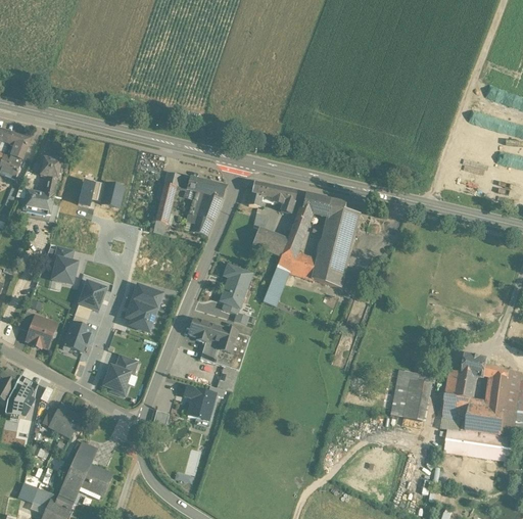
[(10,133),(0,129),(0,139),(1,140),(7,142),(10,133)]
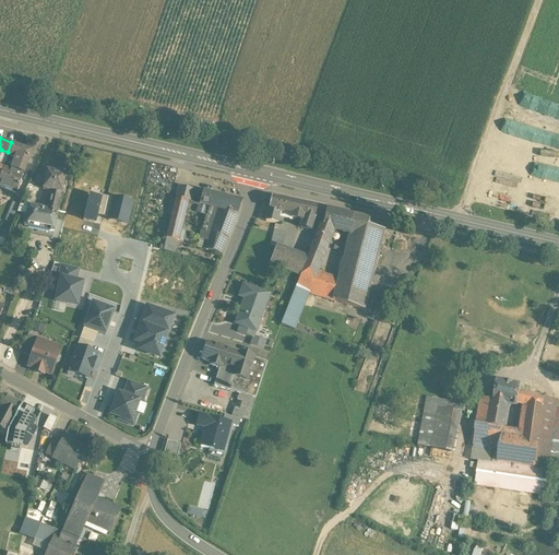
[(31,150),(11,142),(8,152),(15,155),(27,158),(31,150)]
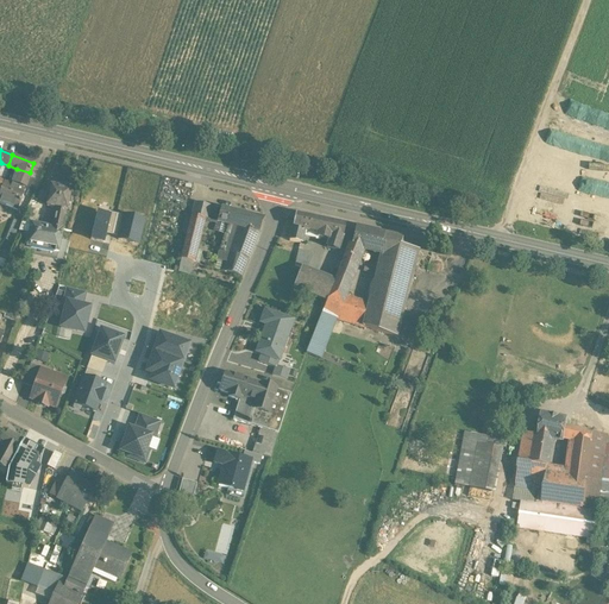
[(30,172),(17,169),(12,182),(25,186),(30,172)]
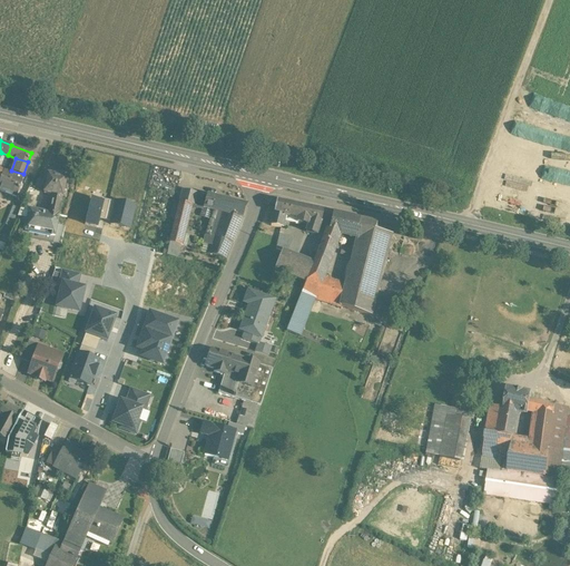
[(11,171),(3,167),(0,175),(0,187),(16,194),(23,174),(11,171)]
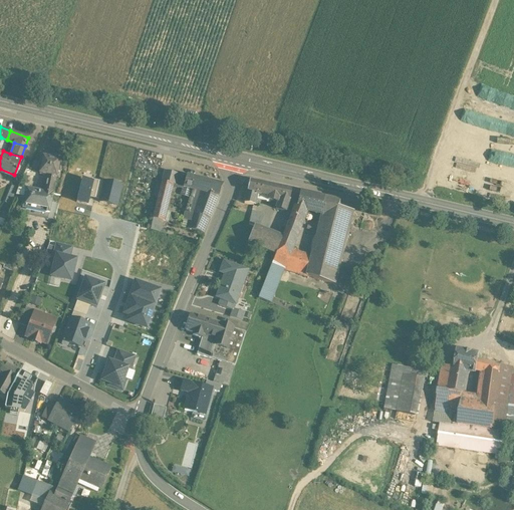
[(59,157),(51,155),(50,158),(42,156),(39,173),(46,174),(55,176),(59,157)]
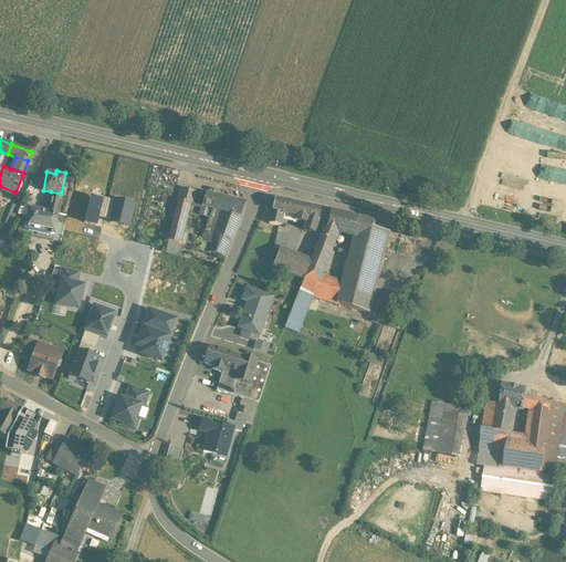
[(195,189),(180,186),(178,198),(178,199),(189,201),(191,201),(195,189)]
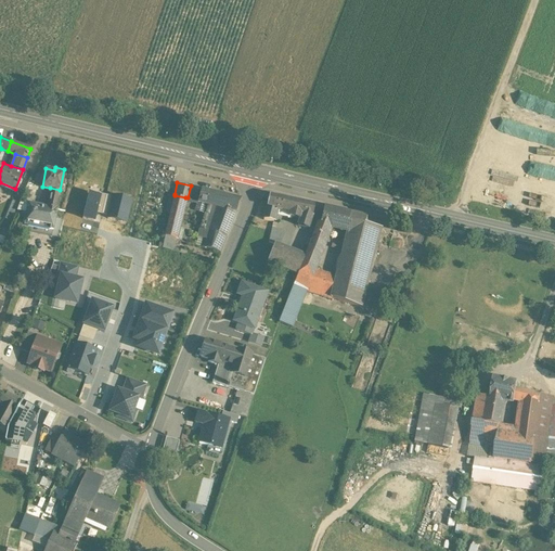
[(60,190),(50,188),(47,205),(56,207),(60,190)]
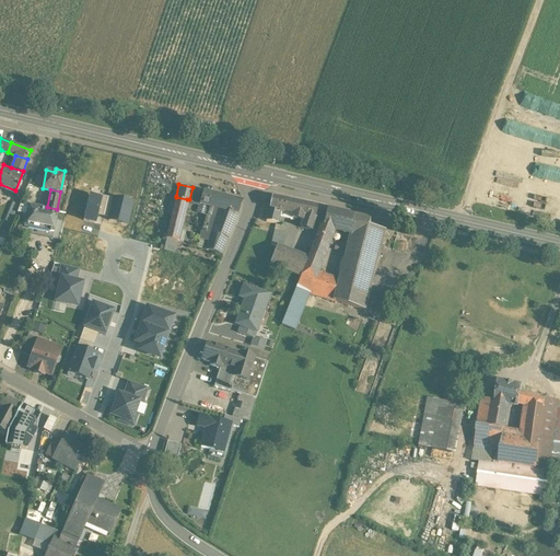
[(242,199),(202,189),(200,203),(218,207),(211,232),(212,232),(228,236),(236,217),(242,199)]
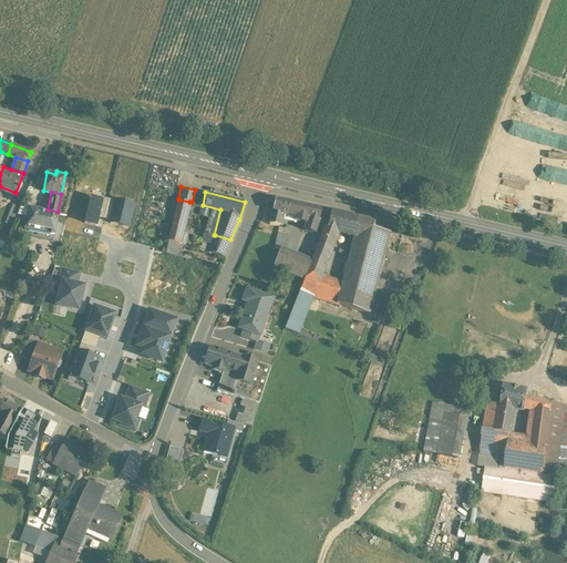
[(101,200),(98,215),(104,217),(109,197),(102,196),(101,200)]
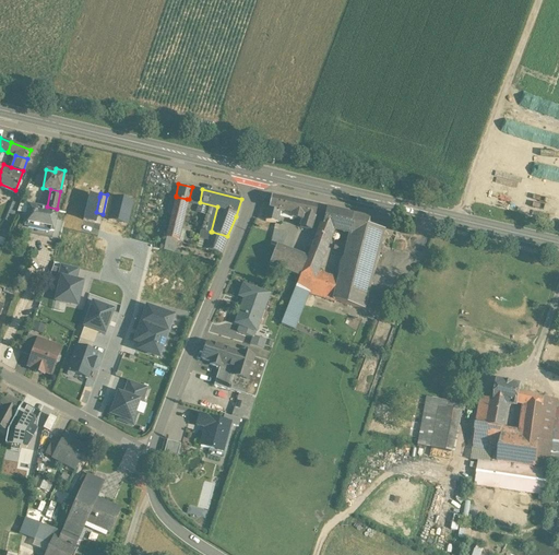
[(96,212),(99,197),(88,195),(83,217),(94,220),(96,212)]
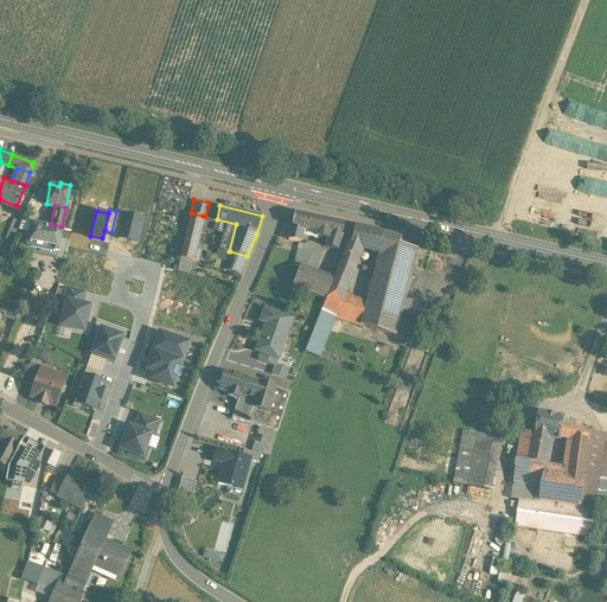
[(116,211),(112,232),(117,234),(122,212),(116,211)]
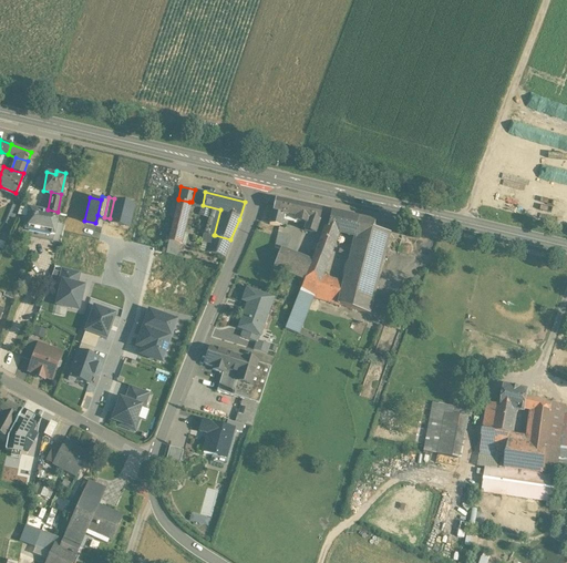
[(298,203),(275,197),(270,215),(280,217),(281,214),(286,215),(287,212),(296,214),(298,203)]
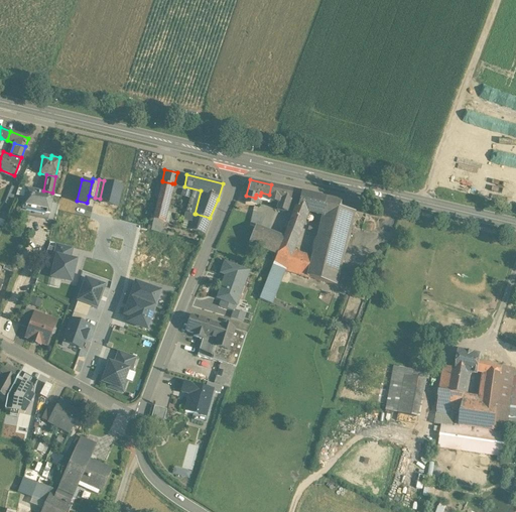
[(121,184),(104,180),(100,199),(99,201),(116,205),(121,184)]
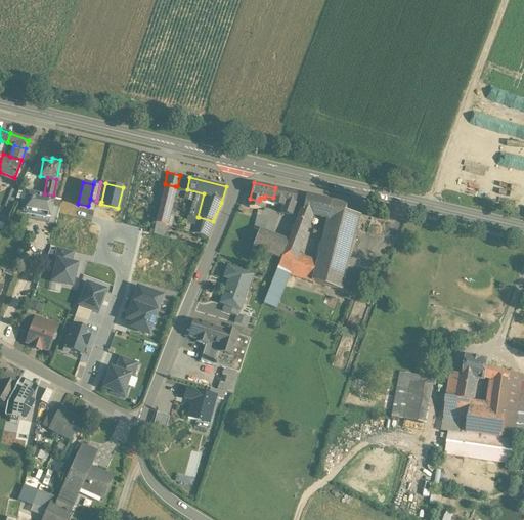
[(175,186),(165,184),(155,222),(166,225),(175,186)]
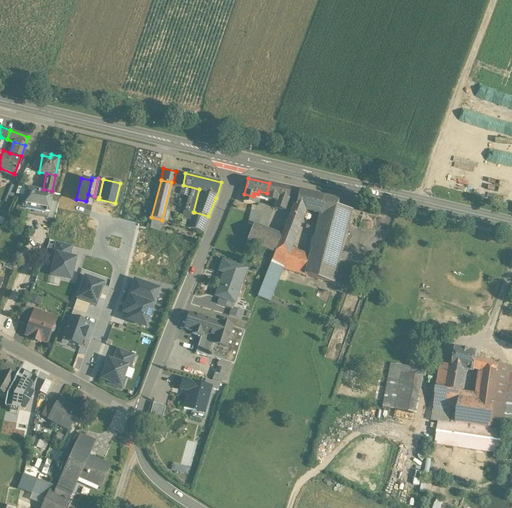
[(289,187),(269,183),(267,193),(268,193),(278,195),(287,197),(289,187)]
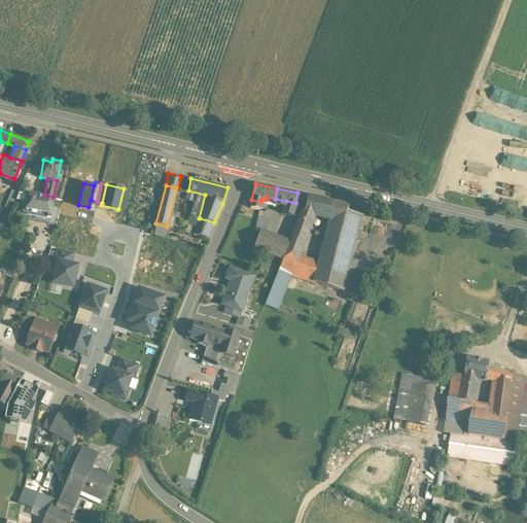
[(24,202),(26,192),(19,189),(14,200),(24,202)]
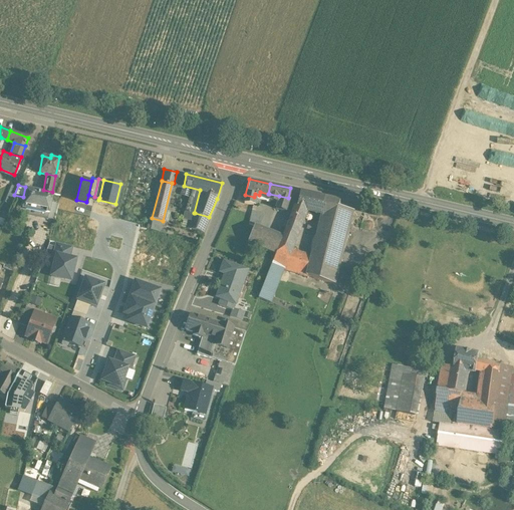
[(43,190),(25,187),(23,197),(22,206),(48,211),(50,200),(52,192),(43,190)]
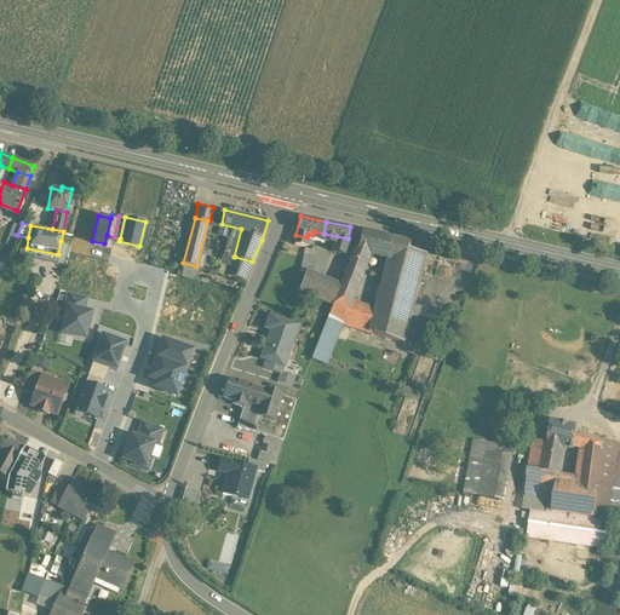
[(394,235),(362,229),(357,247),(354,246),(350,257),(363,262),(368,249),(389,254),(394,235)]
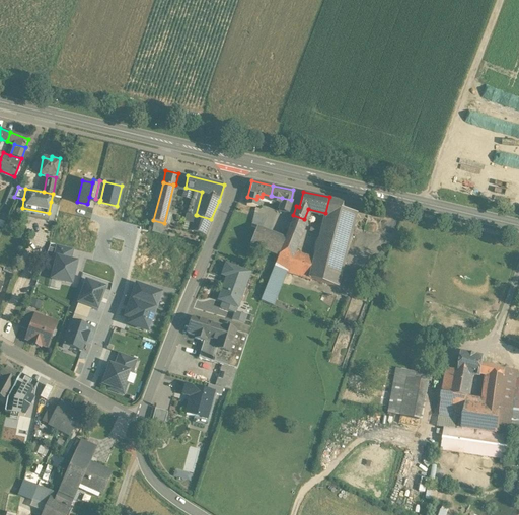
[(256,199),(247,197),(246,204),(255,206),(256,199)]
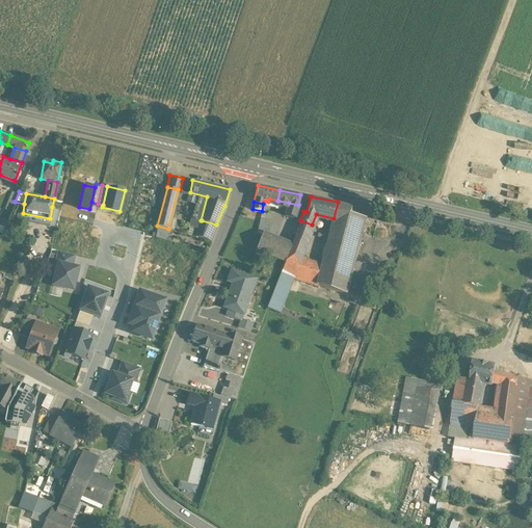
[(353,205),(338,202),(334,218),(328,240),(344,242),(351,213),(353,205)]
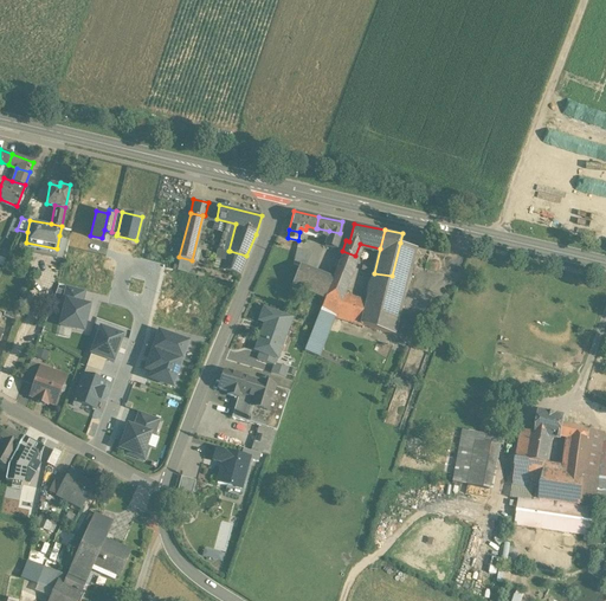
[(340,233),(329,231),(327,237),(324,244),(336,247),(340,233)]
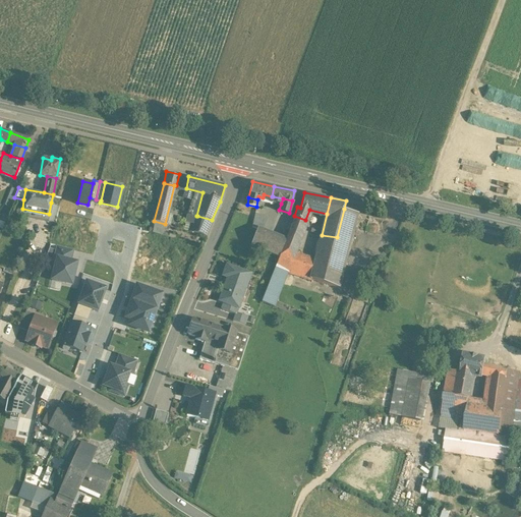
[(59,205),(51,203),(49,214),(47,220),(55,221),(59,205)]
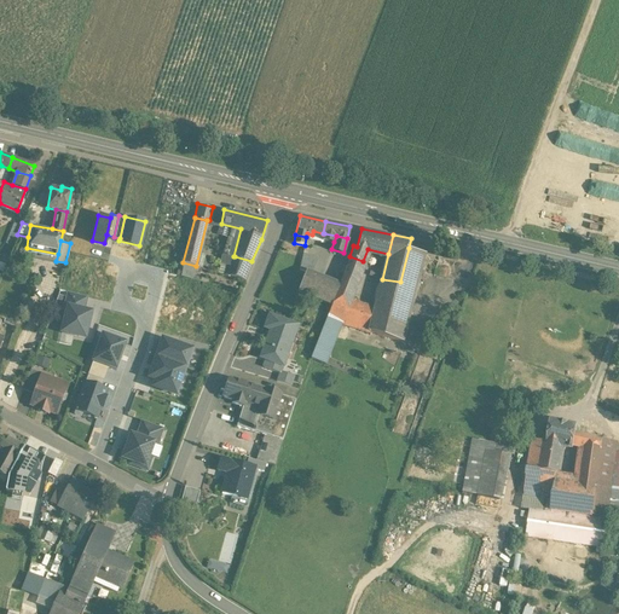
[(427,252),(409,248),(400,282),(418,285),(427,252)]
